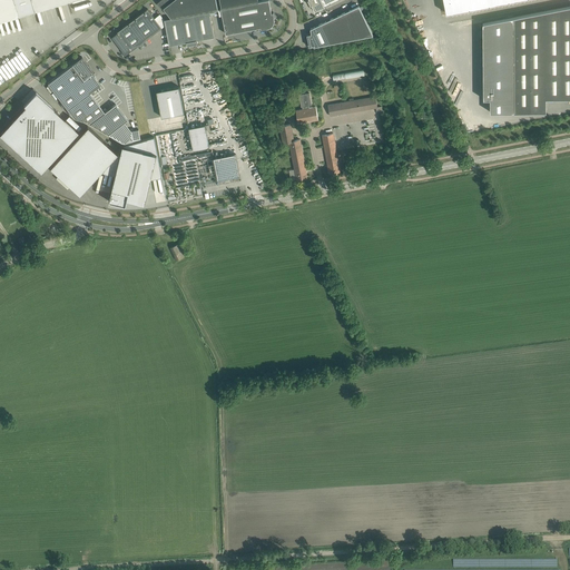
[(0,0),(0,19),(33,9),(65,0),(0,0)]
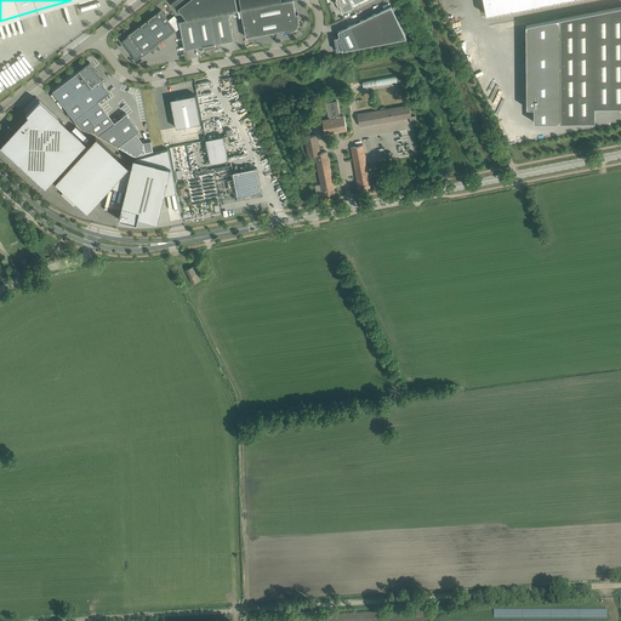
[(174,0),(171,3),(177,9),(178,7),(188,20),(238,10),(235,0),(174,0)]
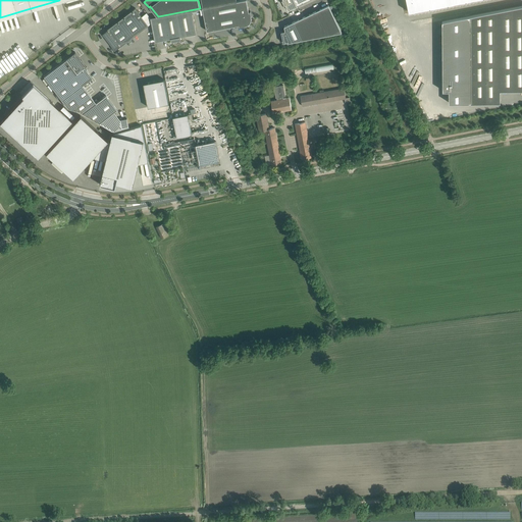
[(204,13),(207,31),(239,24),(240,25),(239,27),(246,25),(247,24),(248,24),(249,23),(250,23),(250,22),(251,21),(251,20),(251,19),(252,18),(252,17),(251,17),(250,11),(250,12),(249,12),(246,0),(242,0),(237,1),(203,7),(200,8),(201,14),(204,13)]
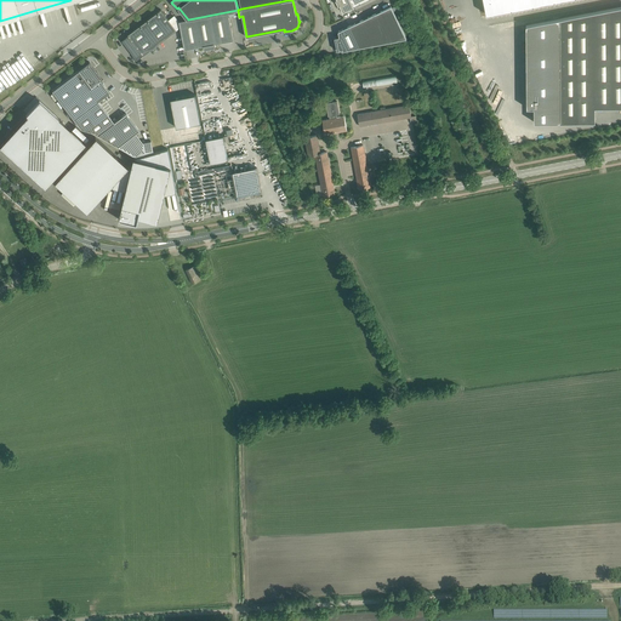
[(335,0),(339,6),(340,5),(343,12),(354,7),(354,6),(366,0),(335,0)]
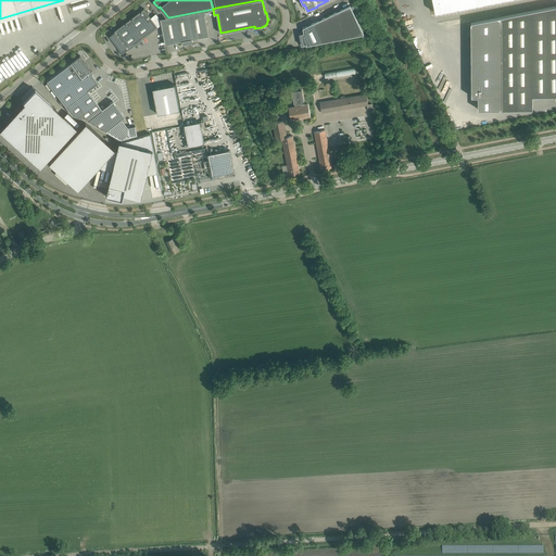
[(432,0),(436,13),(501,0),(432,0)]
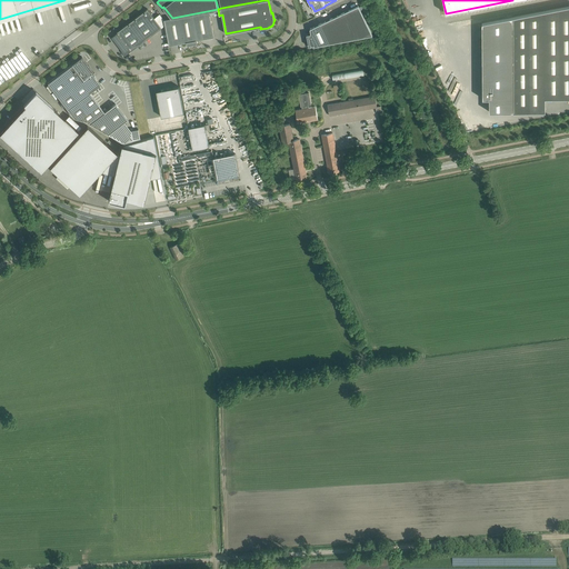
[(307,35),(309,47),(313,46),(313,47),(372,36),(358,6),(310,29),(311,33),(307,35)]
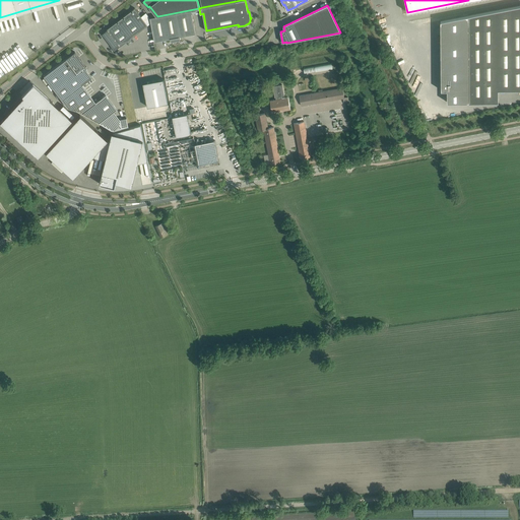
[(519,5),(468,15),(469,102),(499,102),(498,89),(519,88),(519,5)]
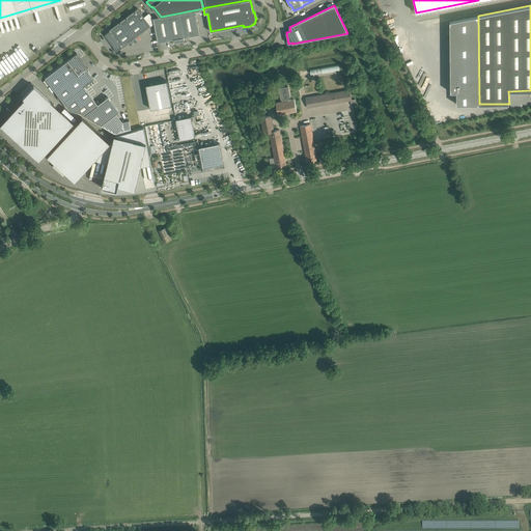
[(149,14),(144,17),(138,8),(109,30),(110,30),(107,32),(108,32),(106,33),(106,34),(114,46),(114,47),(117,51),(122,47),(122,48),(154,24),(152,18),(149,14)]
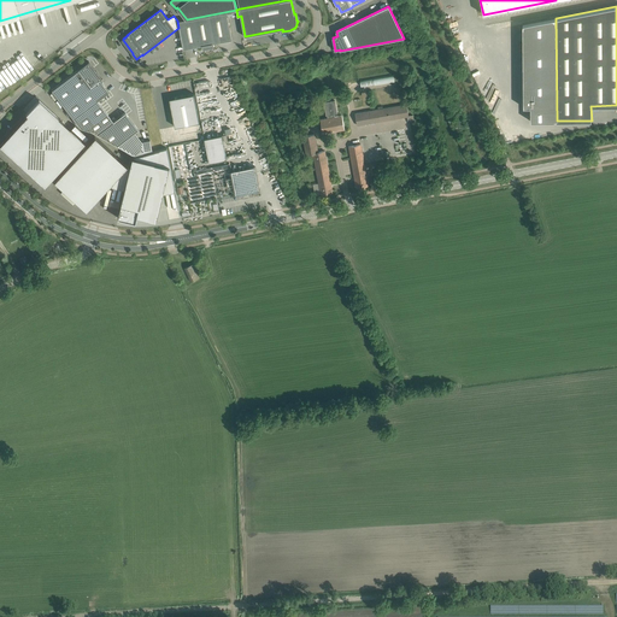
[(203,46),(203,50),(213,47),(213,43),(221,42),(231,40),(227,12),(221,13),(178,21),(183,50),(203,46)]
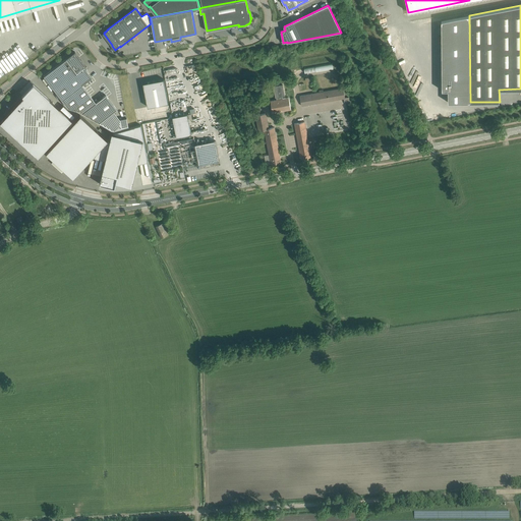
[(407,49),(415,49),(415,40),(404,40),(404,46),(407,46),(407,49)]
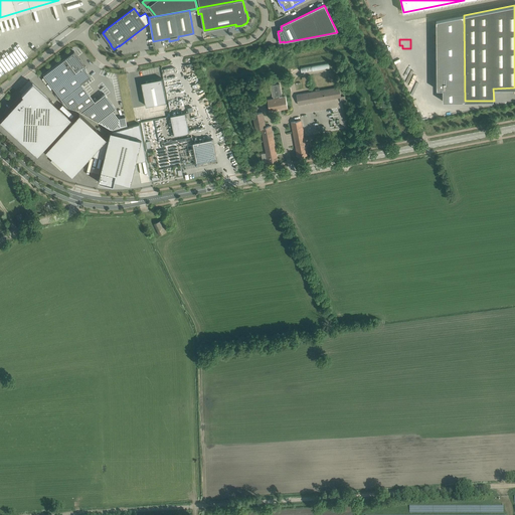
[(98,122),(116,109),(105,94),(95,102),(80,83),(91,76),(82,66),(84,64),(73,51),(64,57),(65,58),(43,75),(66,107),(77,110),(98,122)]
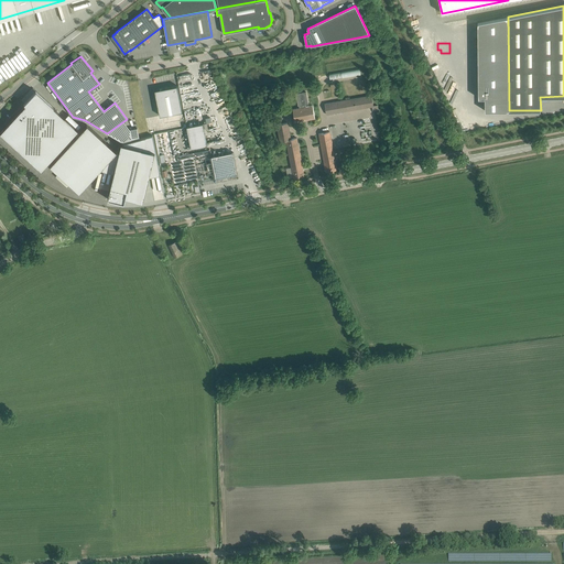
[(7,76),(22,68),(18,61),(7,66),(4,62),(0,64),(7,76)]
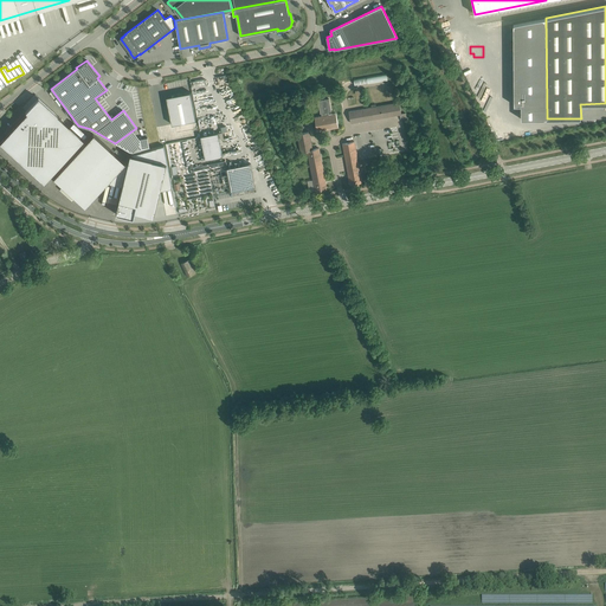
[(368,84),(388,81),(387,73),(354,79),(355,85),(368,83),(368,84)]
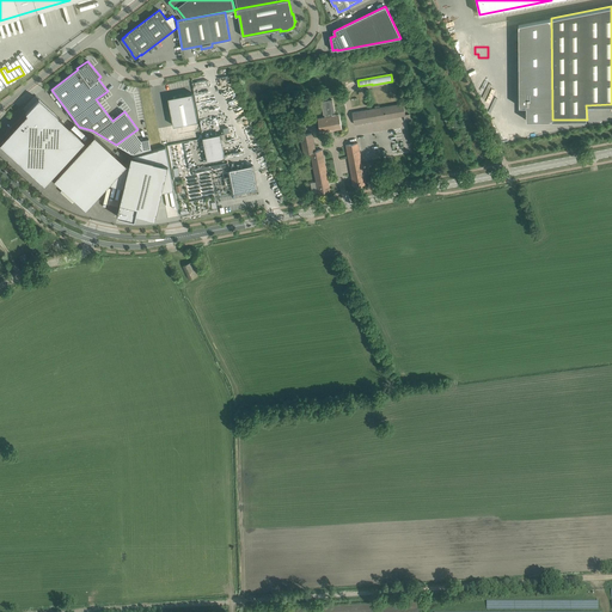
[(484,104),(491,101),(487,90),(479,93),(484,104)]
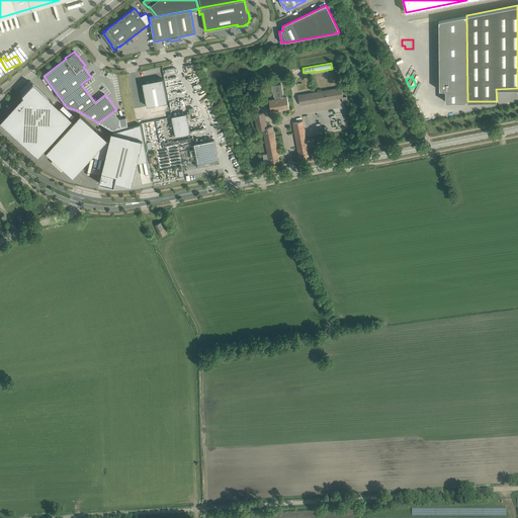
[(145,83),(144,85),(144,87),(143,87),(147,106),(168,102),(163,79),(147,82),(145,83)]
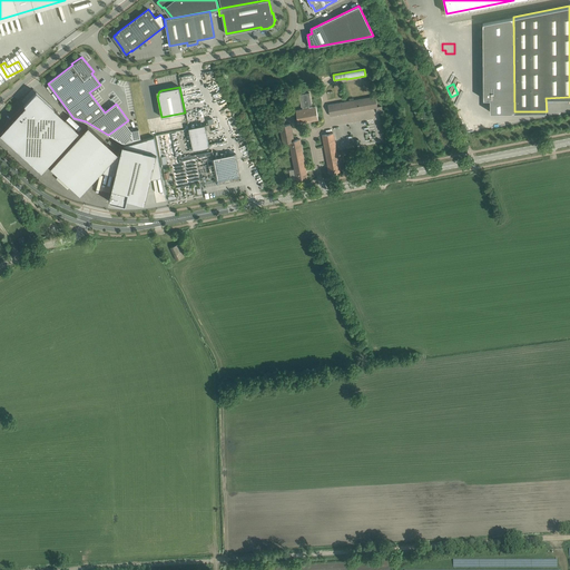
[(77,131),(78,130),(53,108),(36,91),(23,105),(25,106),(0,131),(0,134),(40,172),(74,135),(77,131)]
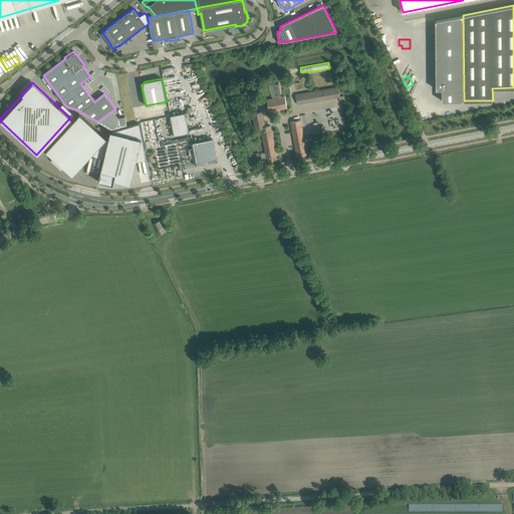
[(273,98),(267,99),(269,111),(287,107),(286,102),(285,96),(278,97),(278,95),(281,94),(279,84),(270,85),(272,96),(273,96),(273,98)]
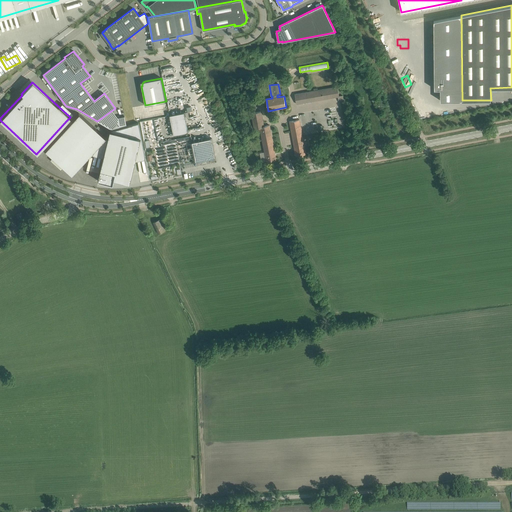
[(343,96),(339,96),(337,86),(295,94),(297,104),(338,97),(339,100),(343,99),(343,96)]
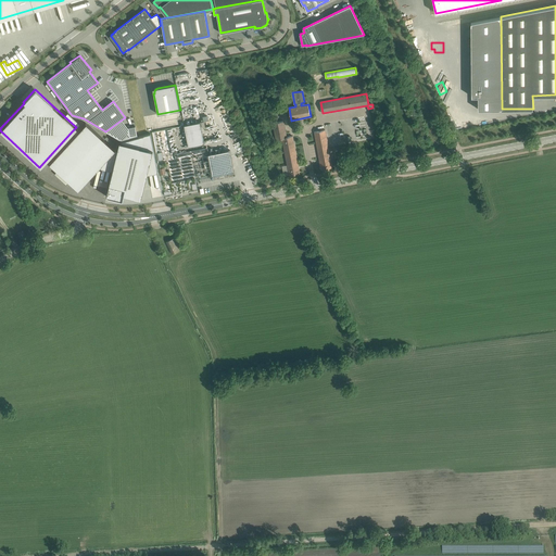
[(282,138),(289,175),(300,173),(293,136),(287,137),(283,121),(273,123),(276,139),(282,138)]
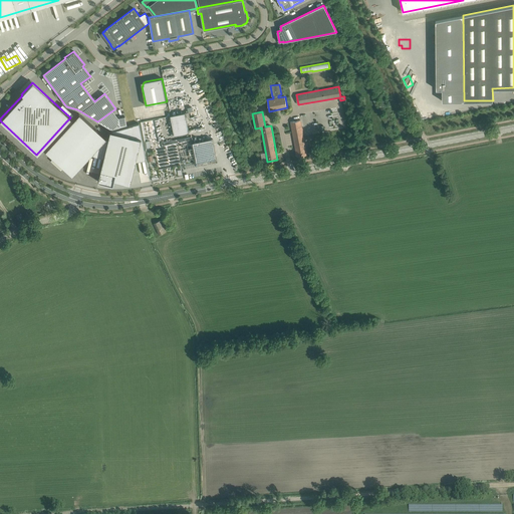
[(175,135),(189,133),(185,112),(171,115),(175,135)]
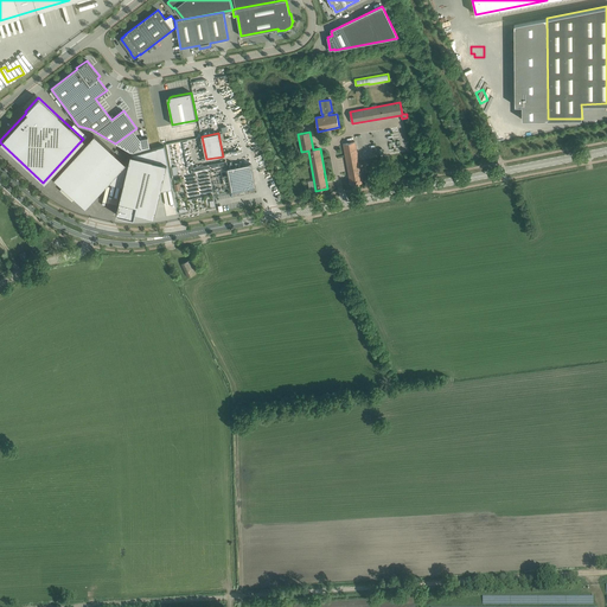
[(82,146),(52,178),(84,206),(108,180),(110,183),(121,185),(127,165),(93,134),(84,142),(82,140),(78,144),(82,146)]
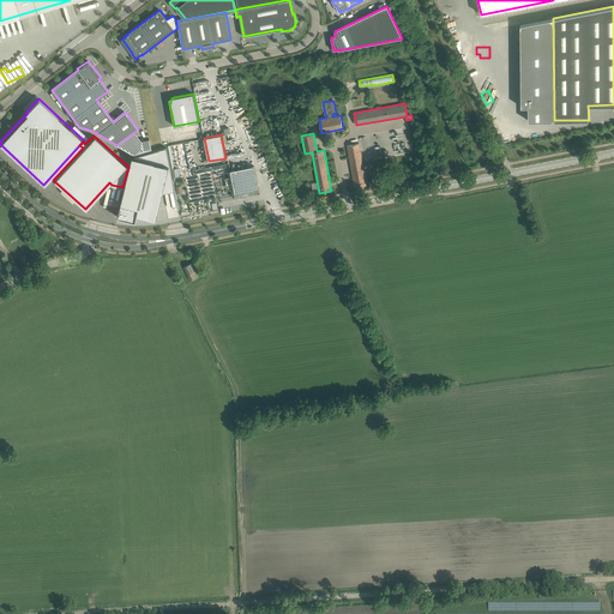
[(149,139),(140,142),(132,155),(144,151),(151,149),(150,145),(149,139)]
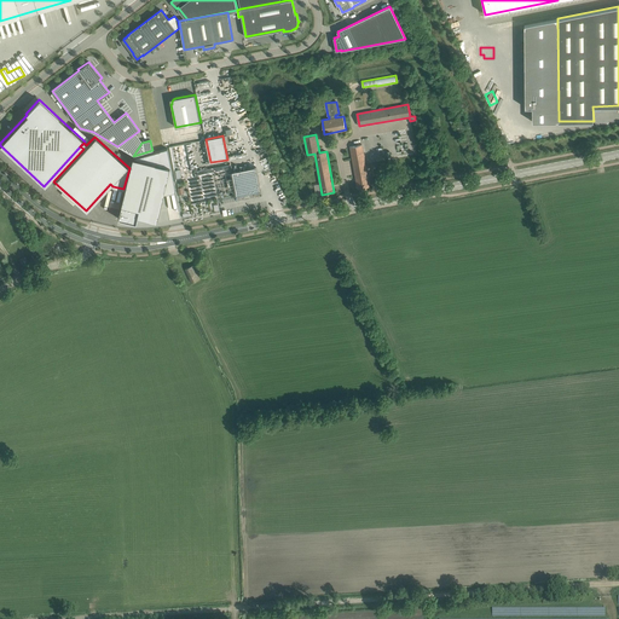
[(175,180),(155,143),(151,146),(152,150),(145,152),(132,166),(129,166),(129,168),(123,189),(119,213),(134,217),(136,210),(158,217),(166,186),(175,180)]
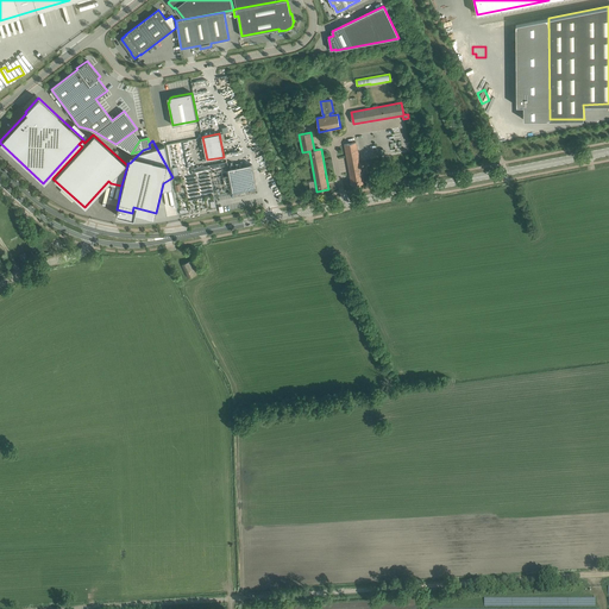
[(352,186),(364,183),(356,142),(344,144),(352,186)]
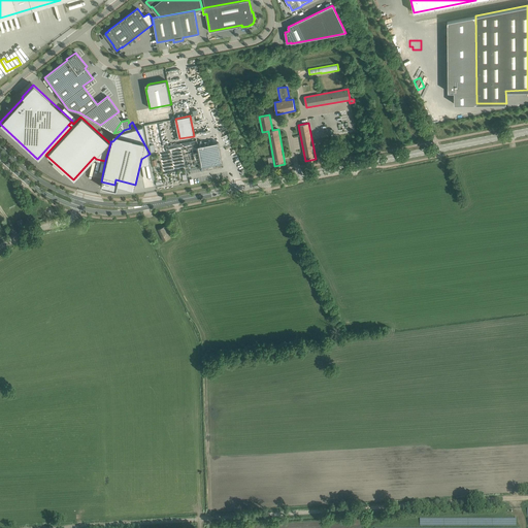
[(198,146),(199,152),(201,161),(202,166),(222,163),(219,142),(198,146)]
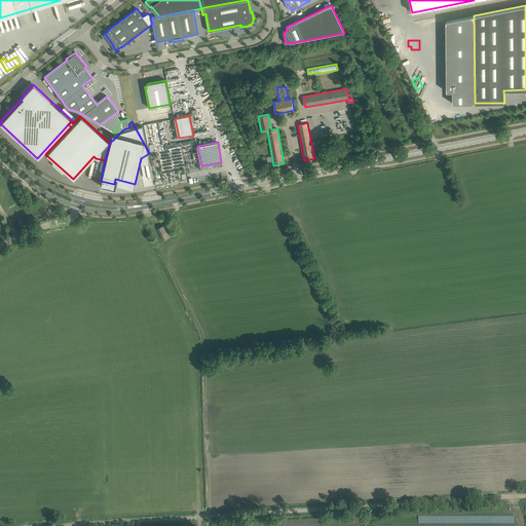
[(166,224),(158,228),(160,232),(163,239),(172,236),(168,229),(166,224)]
